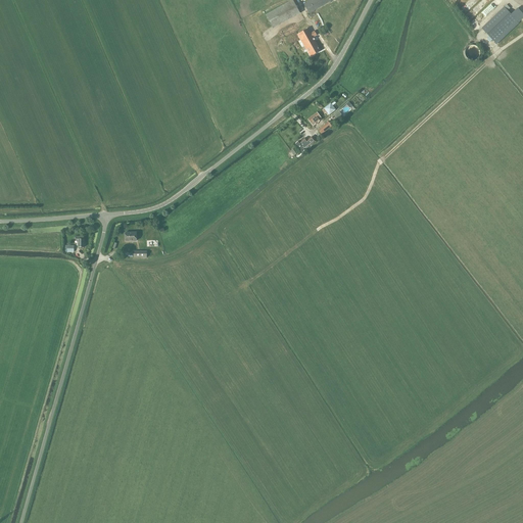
[(300,13),(293,0),(267,15),(274,28),(300,13)]
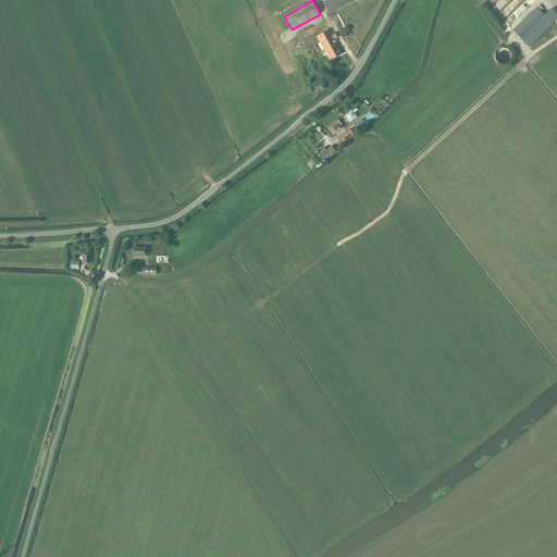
[(330,15),(356,0),(330,0),(323,4),(330,15)]
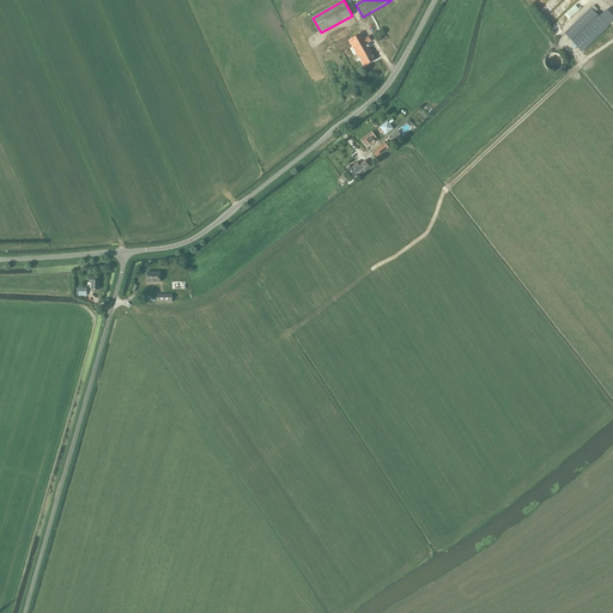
[(590,8),(564,34),(572,43),(570,46),(575,50),(577,47),(582,53),(607,28),(612,22),(612,16),(607,10),(599,17),(595,13),(598,10),(594,6),(592,8),(590,8)]
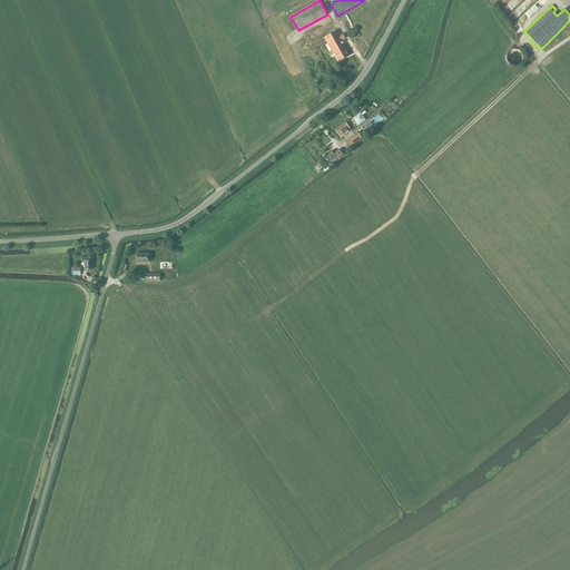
[(331,50),(334,56),(338,62),(350,56),(342,41),(345,39),(343,35),(340,36),(337,30),(324,38),(331,50)]
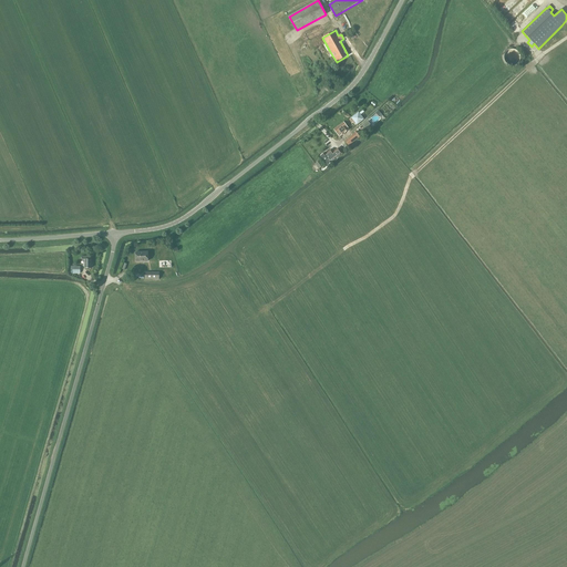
[(521,58),(521,55),(521,54),(519,52),(518,51),(517,50),(516,49),(514,49),(513,49),(511,49),(508,50),(507,50),(506,51),(505,52),(505,54),(504,55),(504,58),(504,59),(505,61),(506,62),(507,63),(508,64),(509,65),(512,65),(513,65),(515,65),(516,64),(518,64),(518,63),(519,62),(521,60),(521,59),(521,58)]
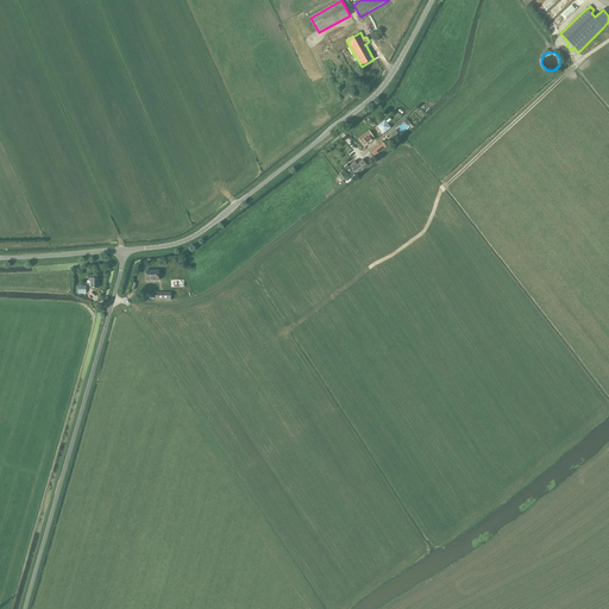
[(383,135),(391,129),(384,120),(377,126),(383,135)]
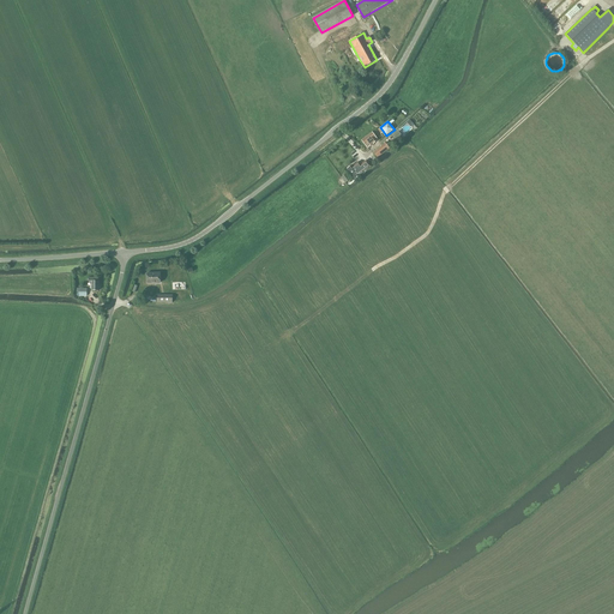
[(368,149),(378,140),(372,132),(361,140),(368,149)]
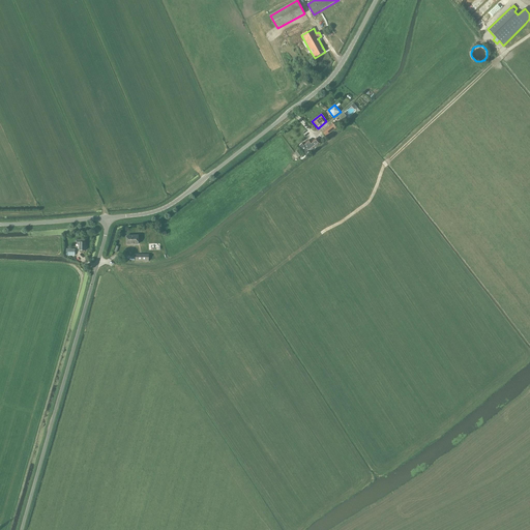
[(326,137),(336,128),(332,123),(322,131),(326,137)]
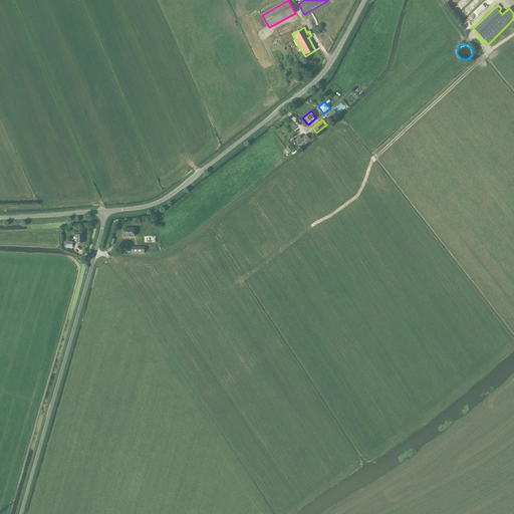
[(295,139),(290,142),(297,150),(310,140),(307,135),(302,139),(300,136),(295,140),(295,139)]
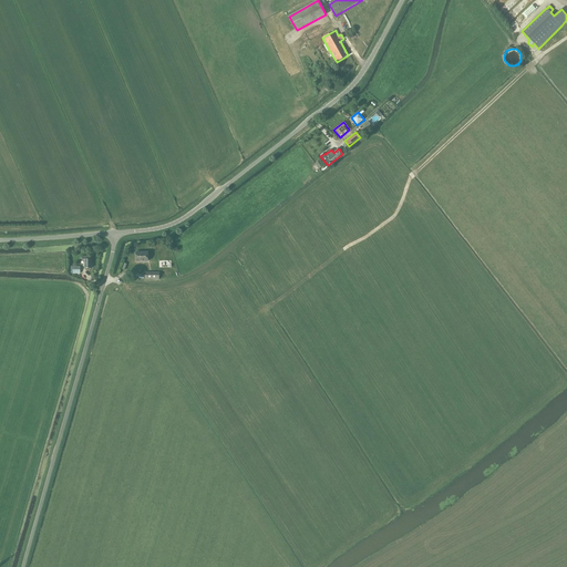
[(135,263),(148,261),(148,253),(135,253),(135,263)]
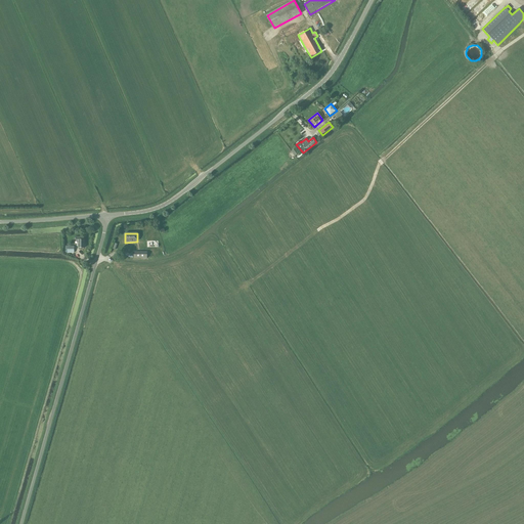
[(85,249),(85,239),(81,239),(81,237),(76,236),(76,243),(79,243),(79,249),(85,249)]
